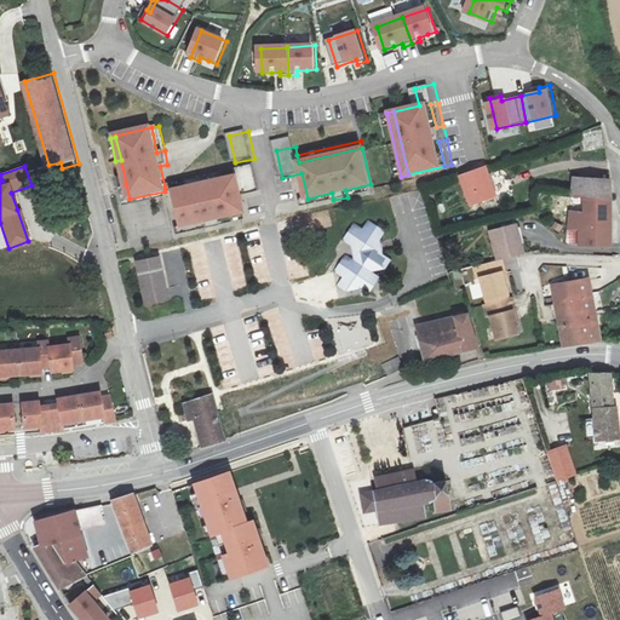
[(262,194),(256,166),(236,170),(239,177),(225,181),(174,191),(183,228),(207,223),(210,230),(223,227),(222,219),(245,214),(242,197),(262,194)]
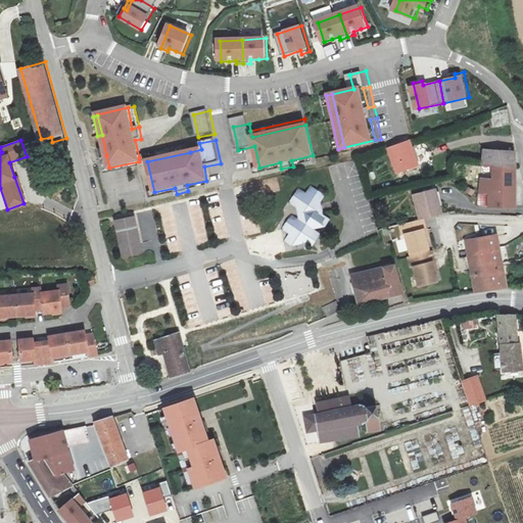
[(390,147),(397,171),(416,163),(409,140),(390,147)]
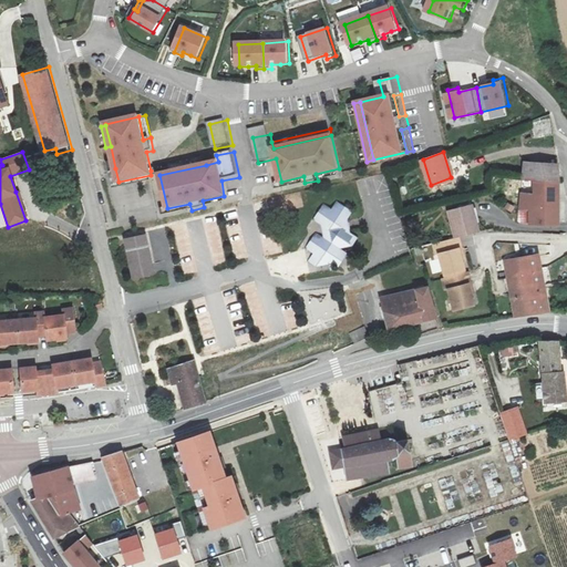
[(160,175),(206,165),(204,158),(151,171),(151,175),(152,177),(160,175)]
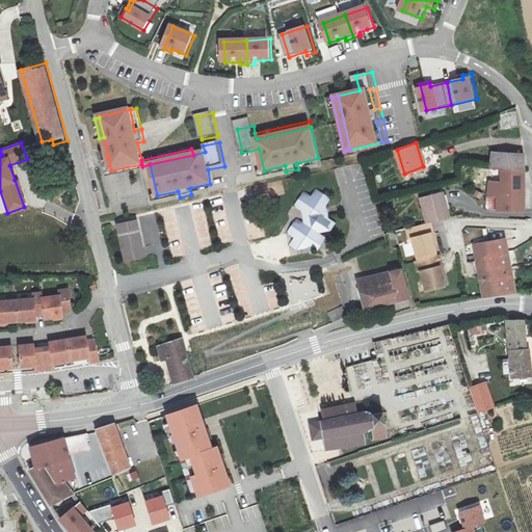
[(430,149),(423,151),(427,165),(435,163),(430,149)]
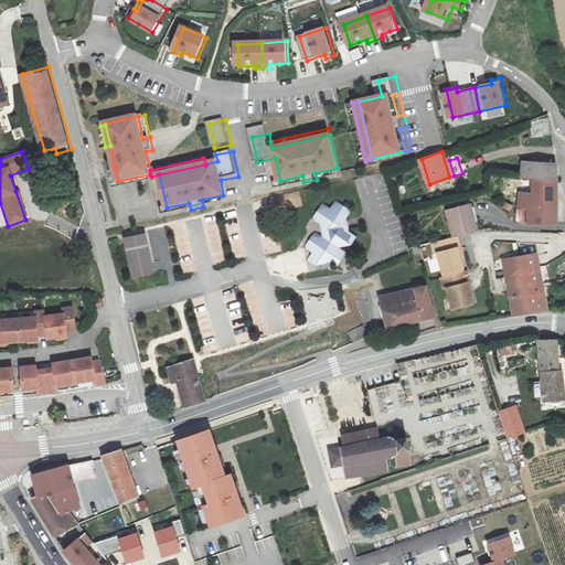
[(532,178),(557,179),(556,163),(522,161),(520,178),(532,178)]
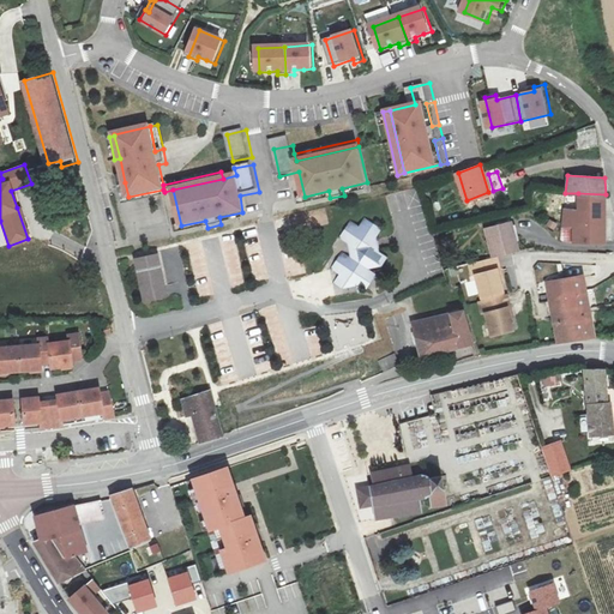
[(128,197),(125,182),(119,184),(124,205),(166,197),(164,192),(163,190),(128,197)]
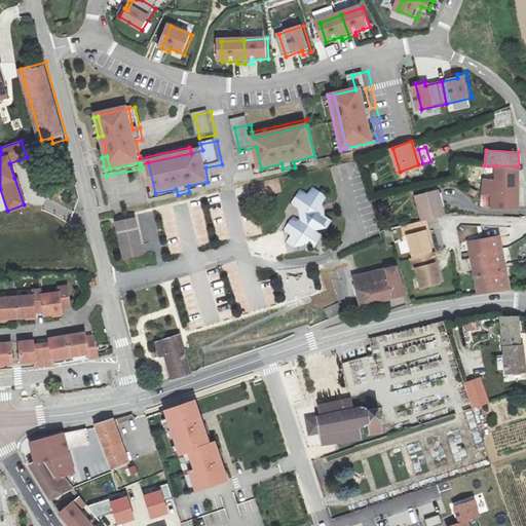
[(314,156),(293,161),(295,167),(315,162),(314,156)]
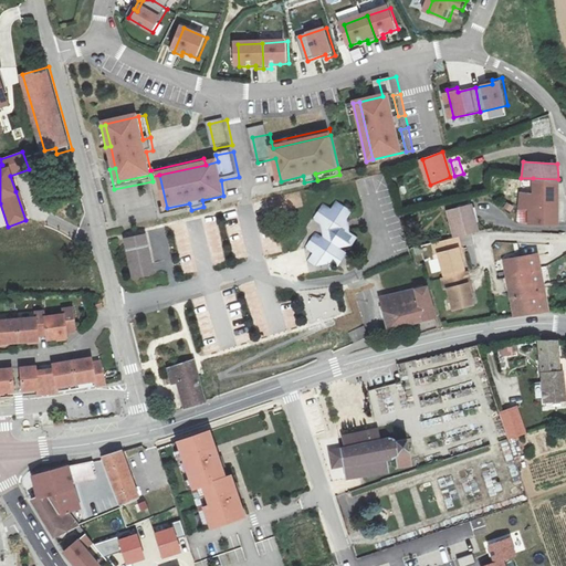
[(281,181),(276,182),(278,189),(304,182),(303,176),(281,181)]
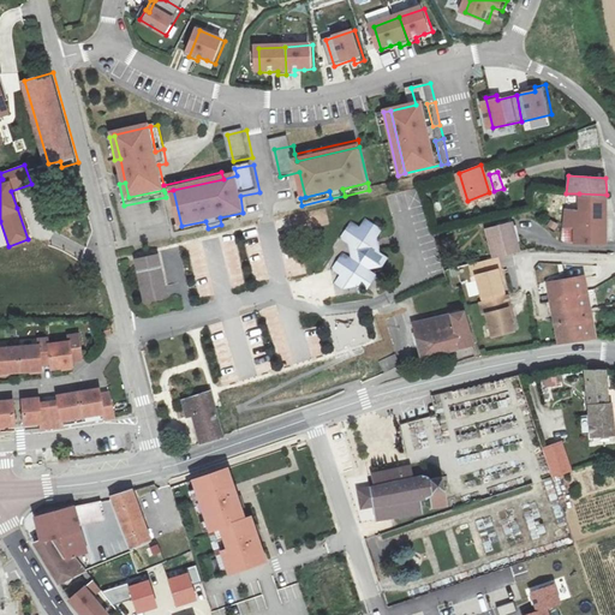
[(605,243),(607,195),(579,193),(578,210),(565,210),(562,242),(605,243)]
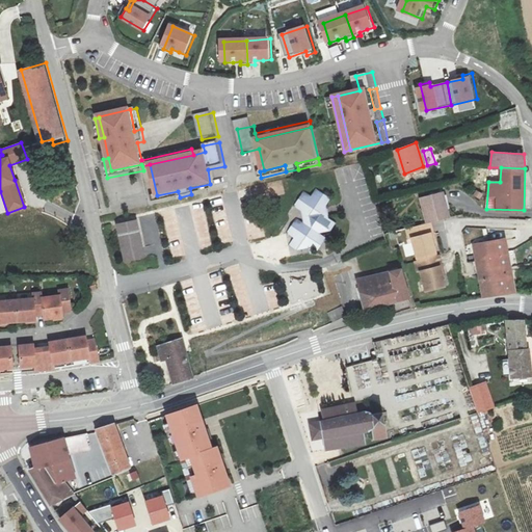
[(377,186),(384,184),(381,174),(374,176),(377,186)]
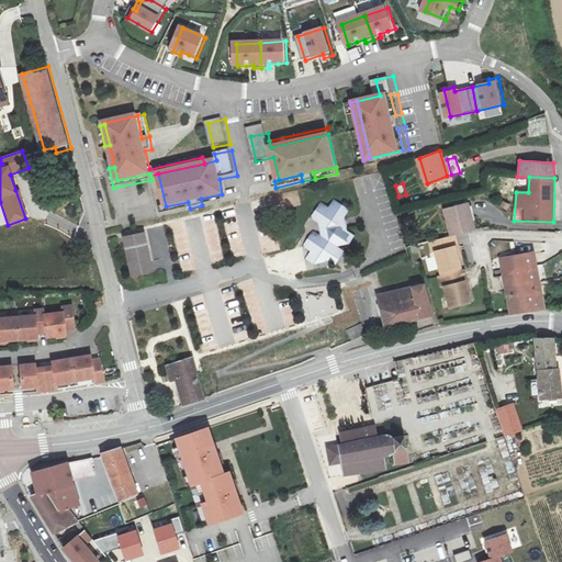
[(224,200),(222,194),(201,199),(202,205),(224,200)]
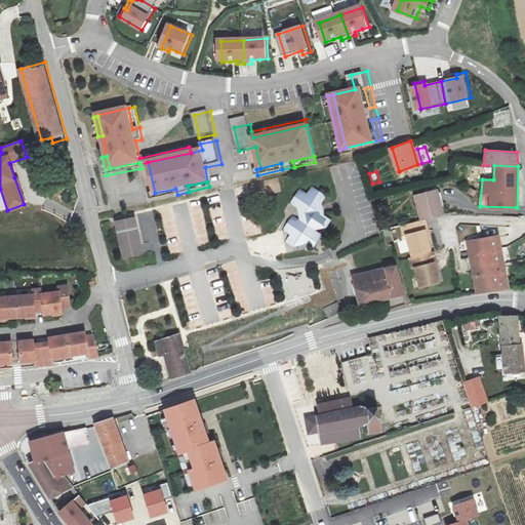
[(155,193),(151,194),(152,200),(177,195),(175,189),(155,193)]
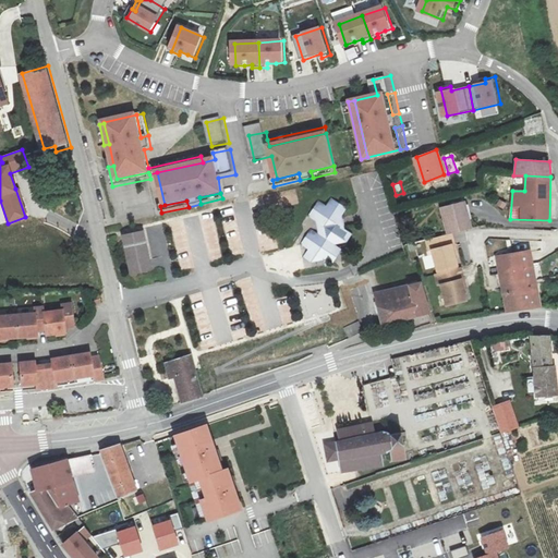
[(458,255),(452,234),(471,229),(464,202),(439,208),(447,235),(426,241),(428,252),(432,251),(437,273),(458,267),(455,255),(458,255)]
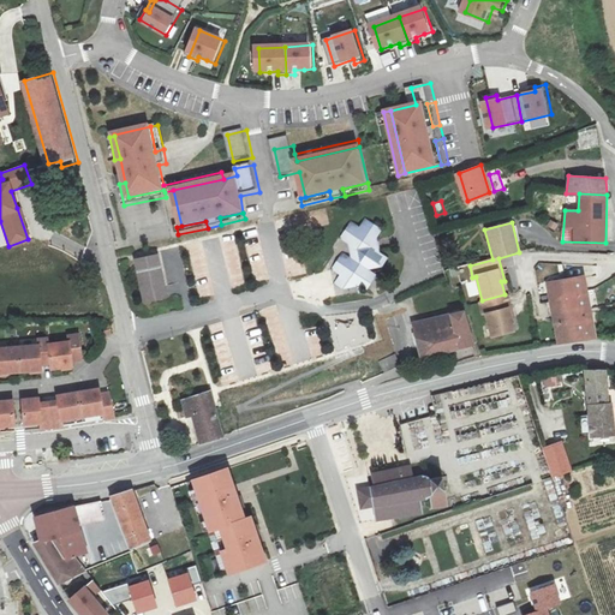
[(362,281),(364,287),(377,282),(375,272),(387,268),(377,225),(350,232),(357,257),(341,261),(347,284),(362,281)]
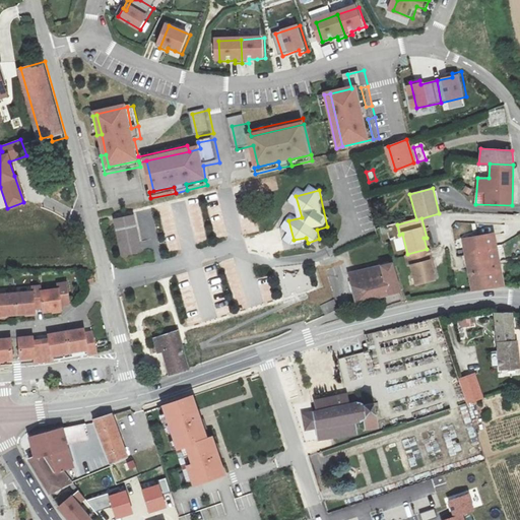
[(199,200),(188,202),(195,238),(205,236),(199,200)]
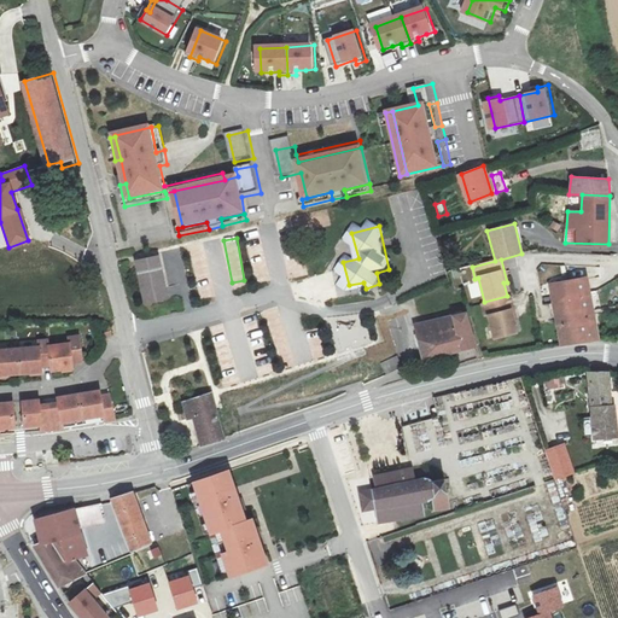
[(431,263),(441,262),(438,245),(427,246),(431,263)]
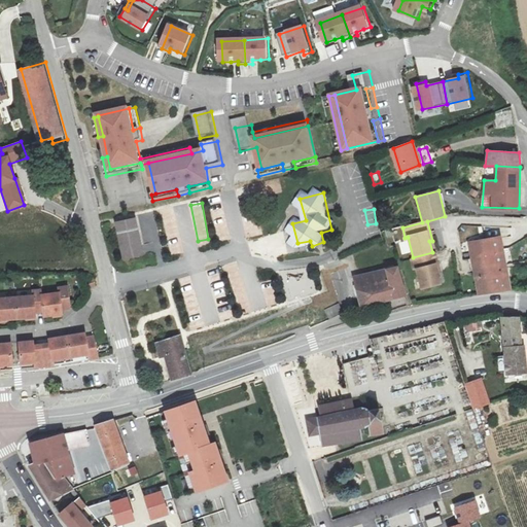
[(145,257),(142,246),(136,222),(118,226),(128,261),(145,257)]
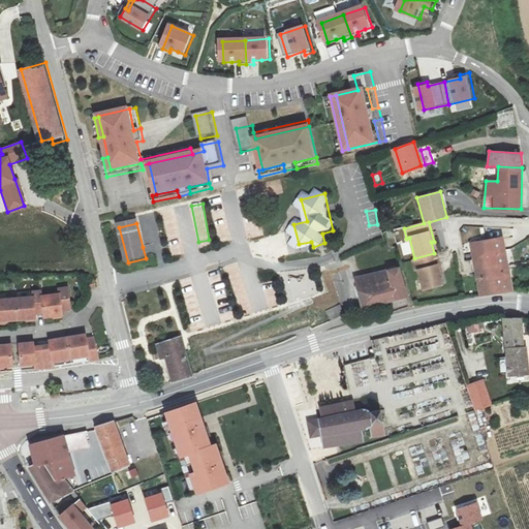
[(479,294),(511,289),(505,237),(473,241),(479,294)]
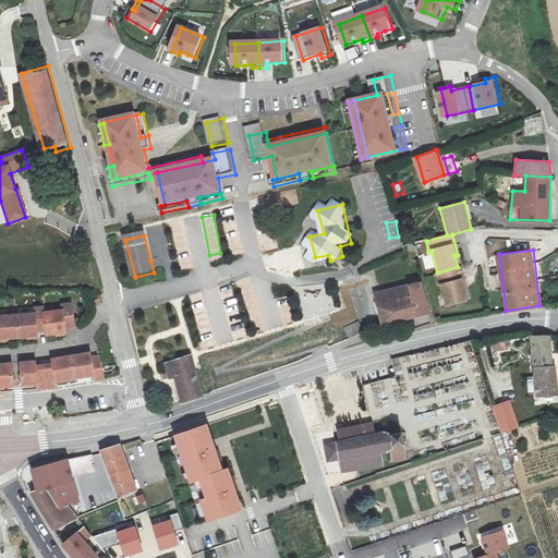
[(316,265),(330,261),(328,255),(315,257),(316,265)]
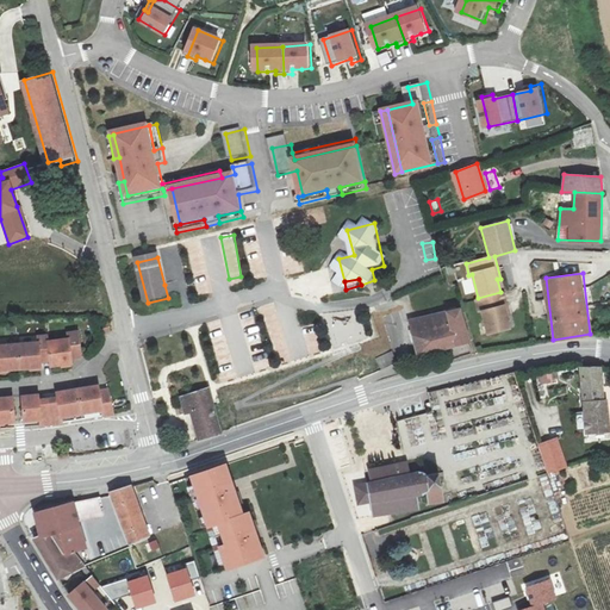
[(510,313),(504,292),(475,299),(478,311),(481,310),(487,334),(510,328),(506,315),(510,313)]
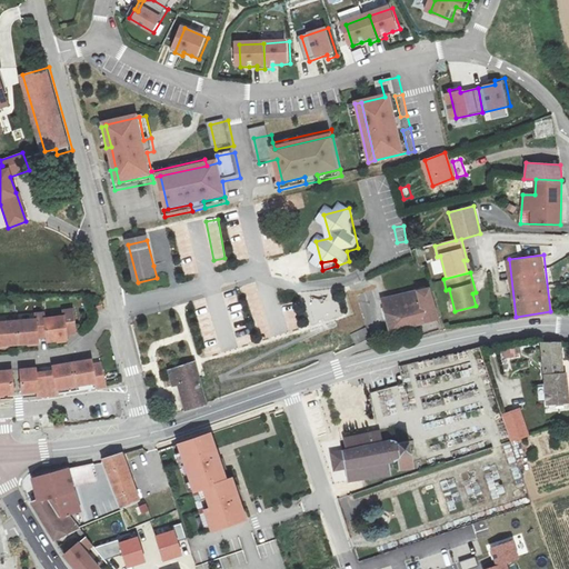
[(397,332),(441,319),(431,286),(387,300),(397,332)]
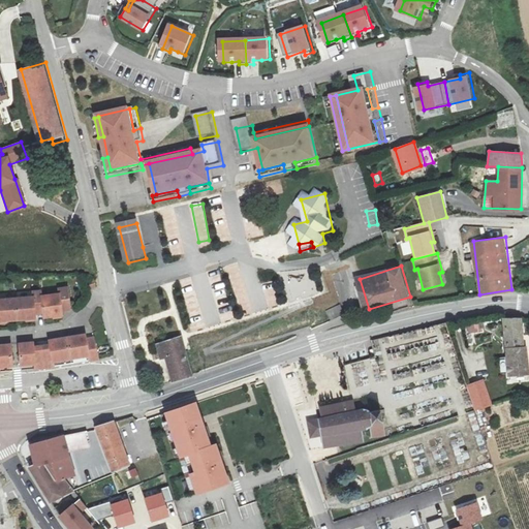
[(13,299),(19,320),(23,319),(40,318),(40,314),(49,313),(50,317),(68,315),(68,310),(76,309),(73,286),(64,287),(65,293),(47,296),(45,291),(37,291),(37,297),(13,299)]
